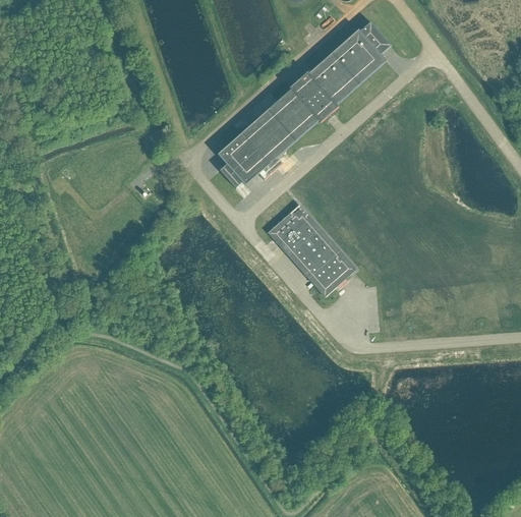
[(334,21),(344,14),(342,9),(331,16),(334,21)]
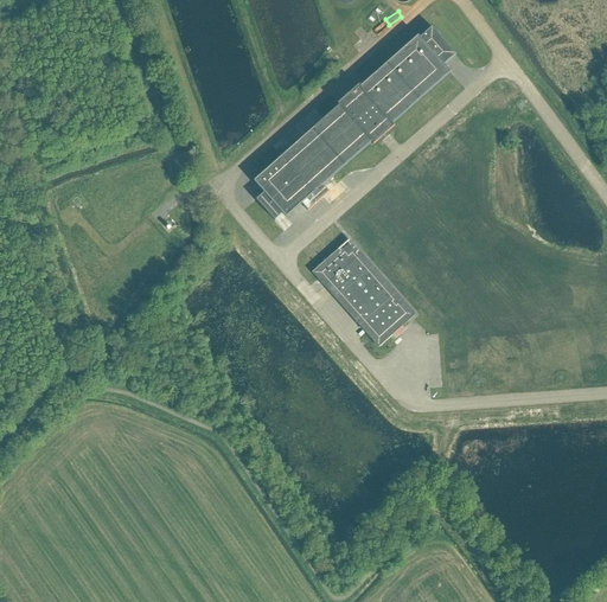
[(339,102),(282,153),(254,178),(263,189),(255,196),(273,216),(281,209),(285,213),(300,199),(306,206),(326,189),(321,181),(371,138),(374,140),(394,122),(391,120),(449,68),(442,61),(454,50),(429,23),(359,84),(358,82),(338,100),(339,102)]
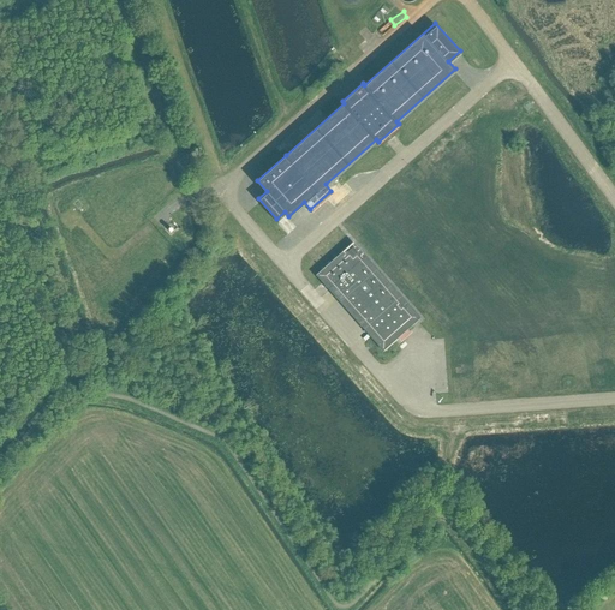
[(193,189),(171,207),(174,211),(197,193),(193,189)]
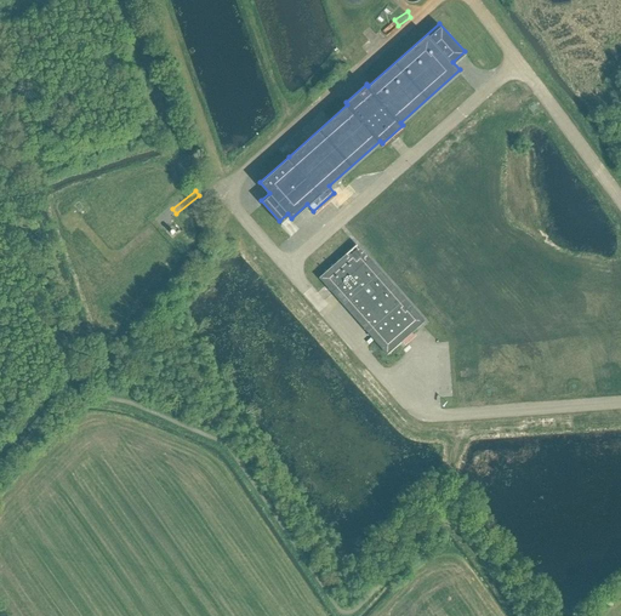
[(389,348),(423,318),(357,241),(320,274),(332,289),(336,285),(377,334),(376,335),(389,348)]
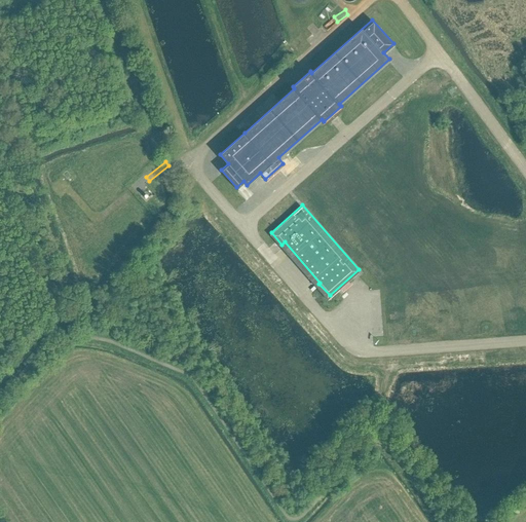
[(326,299),(323,303),(332,309),(335,304),(326,299)]
